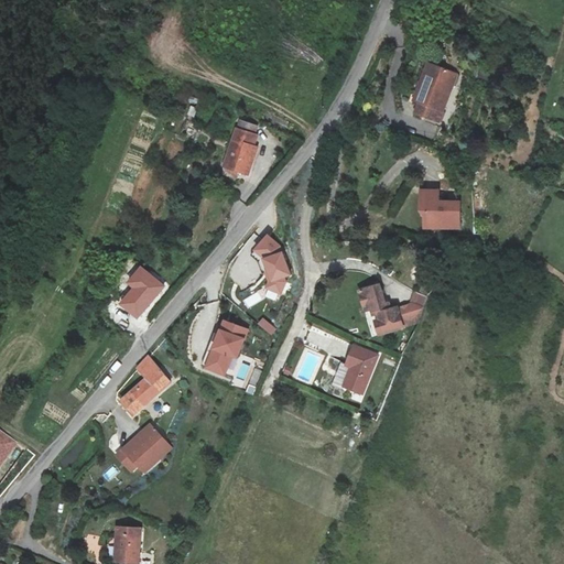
[(455,73),(426,63),(413,101),(419,102),(415,114),(438,121),(455,73)]
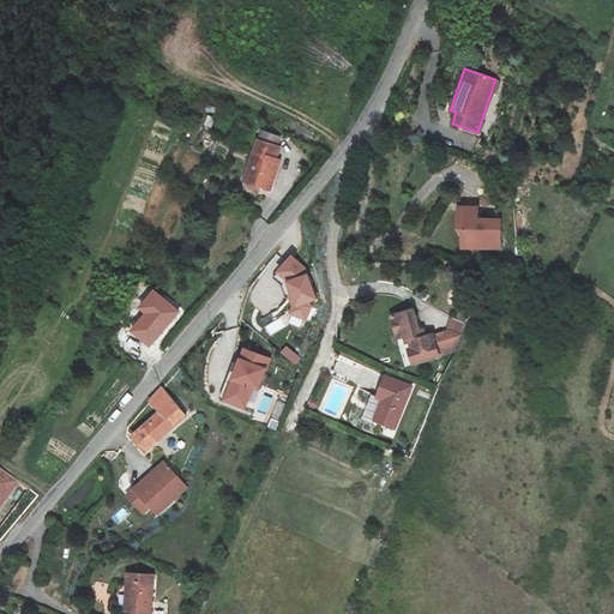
[(281,139),(259,132),(244,180),(270,190),(281,158),(275,157),(281,139)]
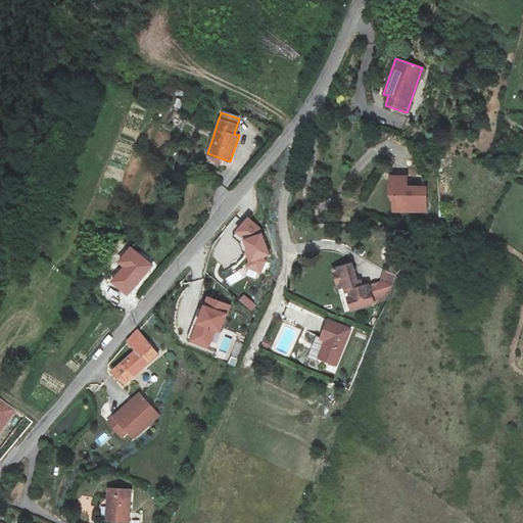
[(399,175),(386,175),(385,195),(391,194),(390,208),(420,209),(421,186),(399,186),(399,175)]
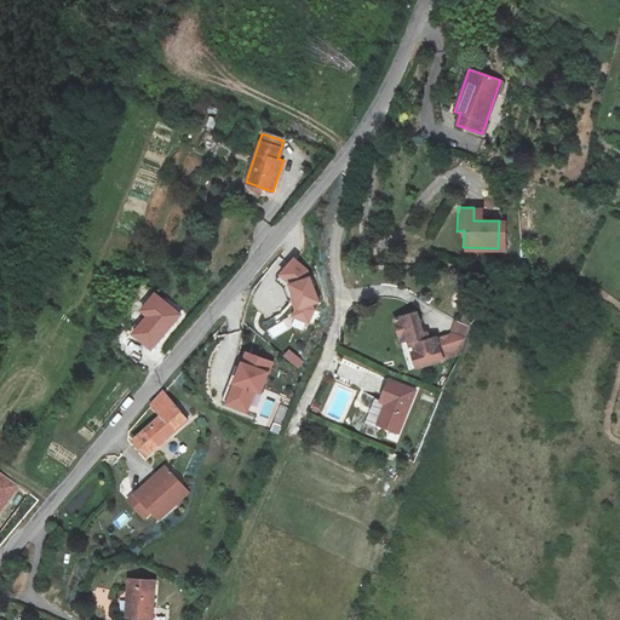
[(293,259),(279,275),(290,285),(296,308),(293,316),(309,323),(315,310),(313,304),(319,303),(310,276),(308,274),(310,273),(293,259)]
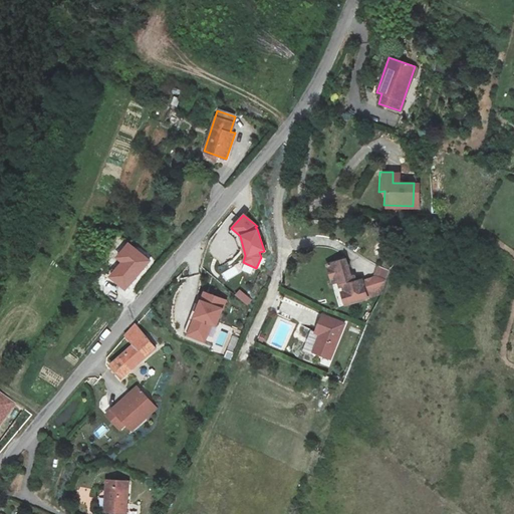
[(124,289),(149,261),(129,244),(116,258),(122,263),(110,276),(124,289)]
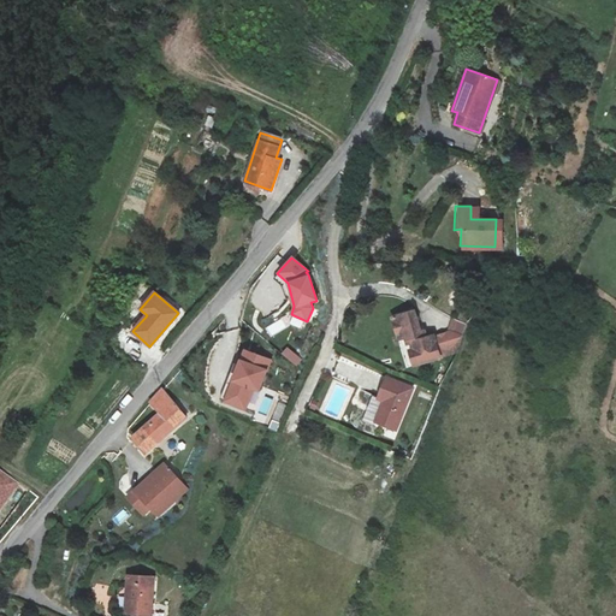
[(412,366),(457,353),(467,325),(454,319),(450,332),(433,339),(432,337),(426,338),(425,331),(421,332),(414,312),(394,318),(401,338),(406,337),(408,343),(410,343),(413,349),(407,351),(412,366)]
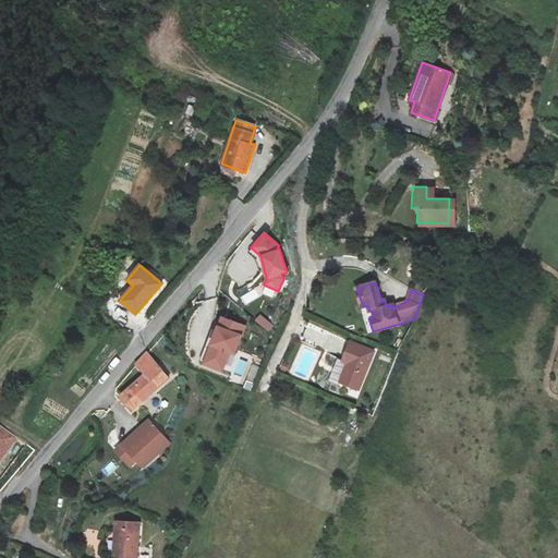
[(256,320),(268,331),(274,326),(261,315),(256,320)]
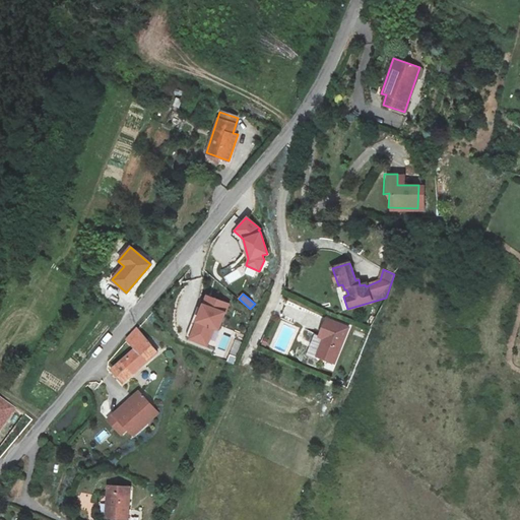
[(205,296),(189,339),(206,345),(212,328),(218,331),(229,304),(205,296)]
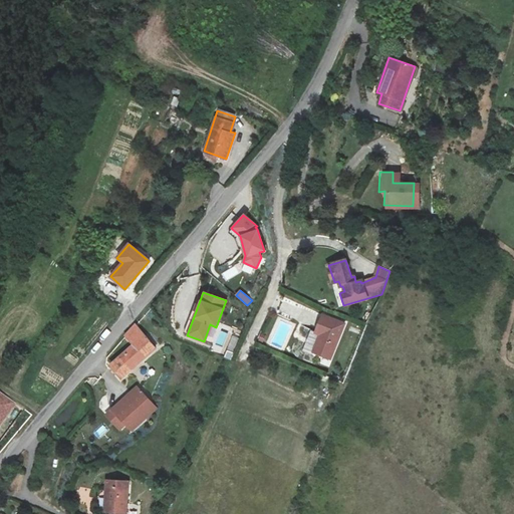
[(343,323),(322,315),(315,333),(321,335),(315,351),(330,357),(343,323)]
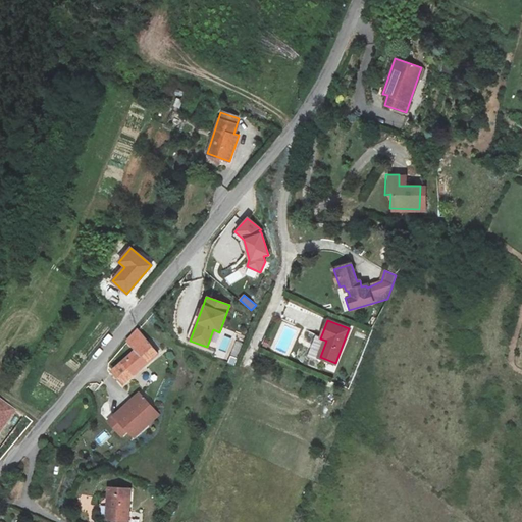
[(122,383),(149,361),(157,353),(137,330),(128,341),(136,350),(110,371),(122,383)]
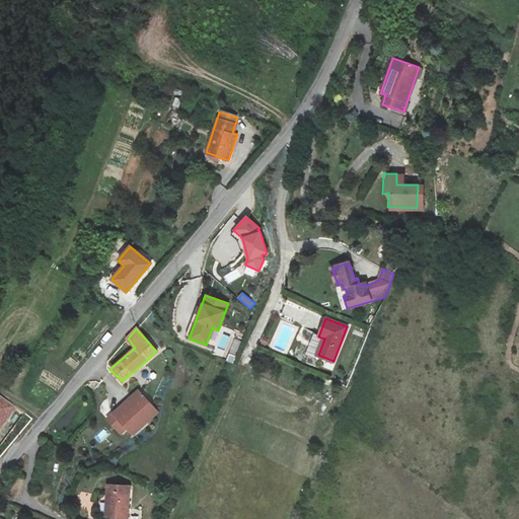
[(138,391),(106,420),(119,434),(126,427),(133,435),(157,413),(138,391)]
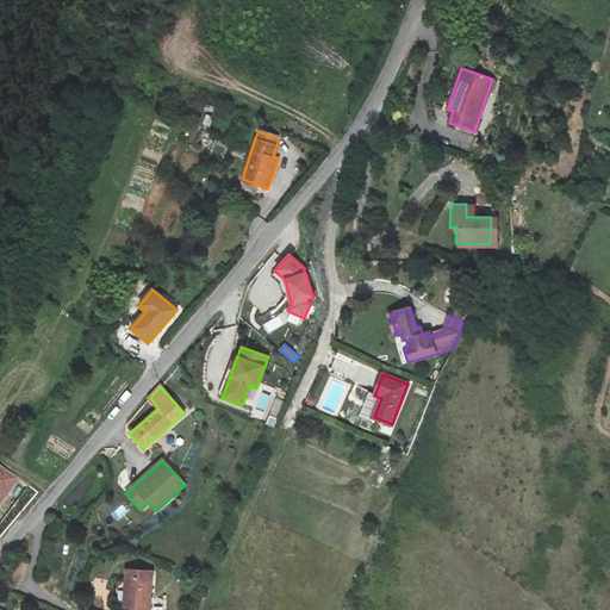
[(0,465),(0,503),(18,478),(0,465)]
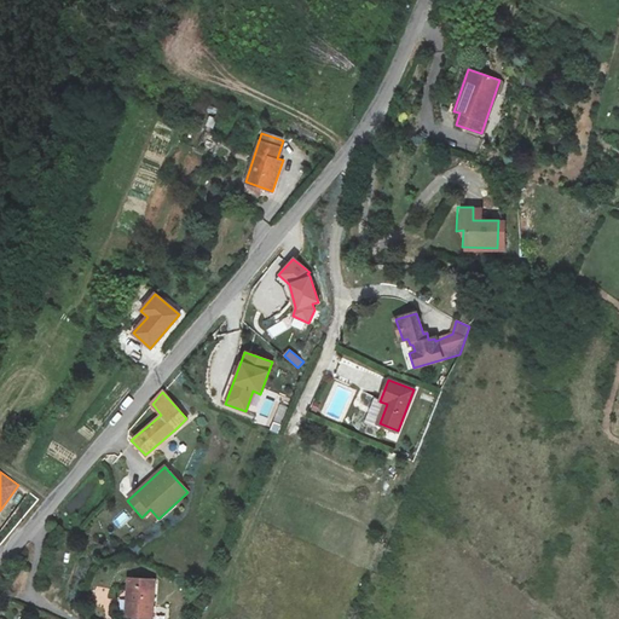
[(131,578),(127,618),(143,618),(151,618),(156,580),(131,578)]
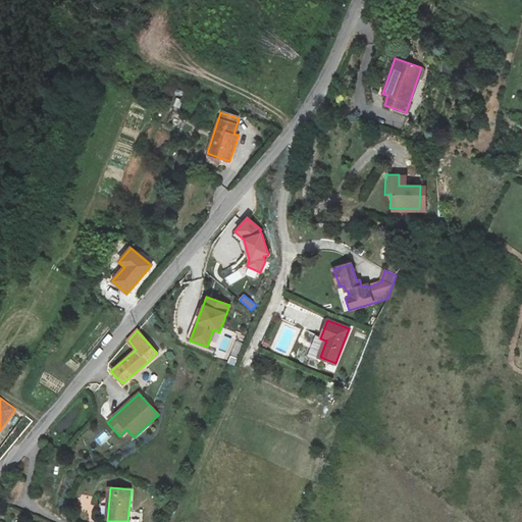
All buildings are outlined.
